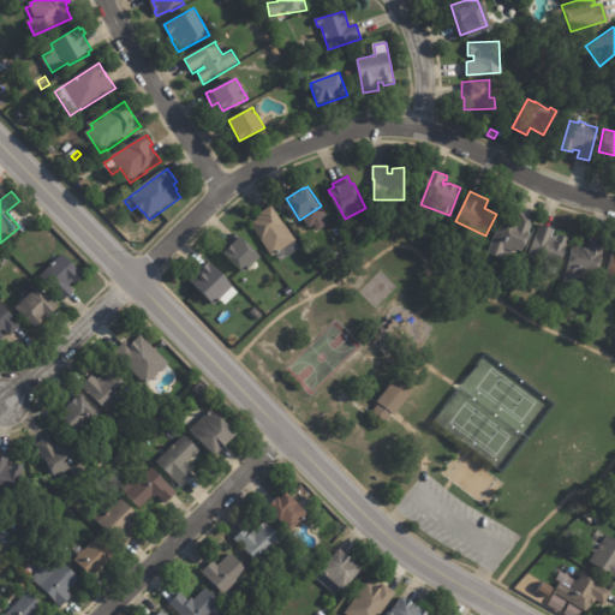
[(273,256),(262,240),(263,240),(252,224),(260,219),(258,218),(262,216),(260,214),(273,206),(297,240),(273,256)]
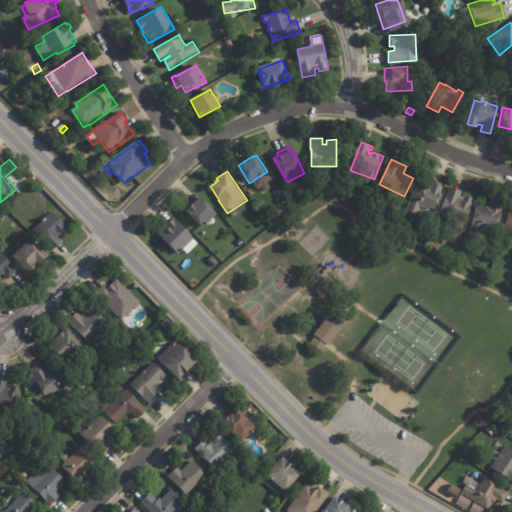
[(434,178),(445,182),(444,187),(445,187),(436,210),(425,205),(424,208),(420,207),(417,215),(407,211),(413,196),(412,196),(419,179),(431,184),(434,178)]
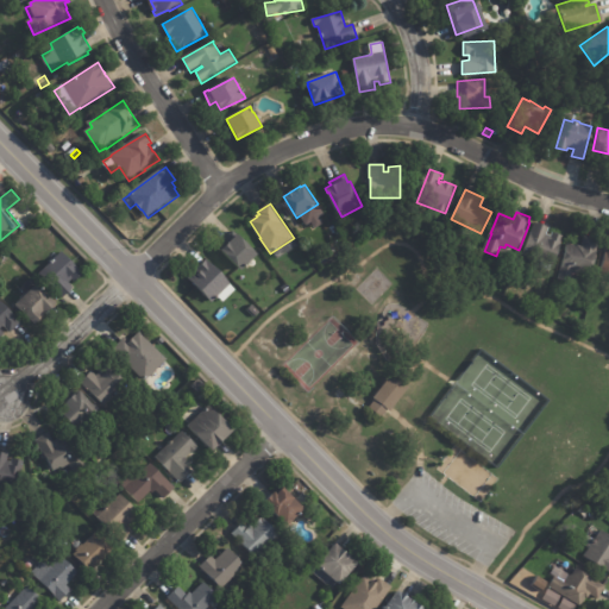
[(537,223),(550,227),(546,234),(551,236),(552,232),(564,237),(554,265),(525,255),(535,223),(537,223)]
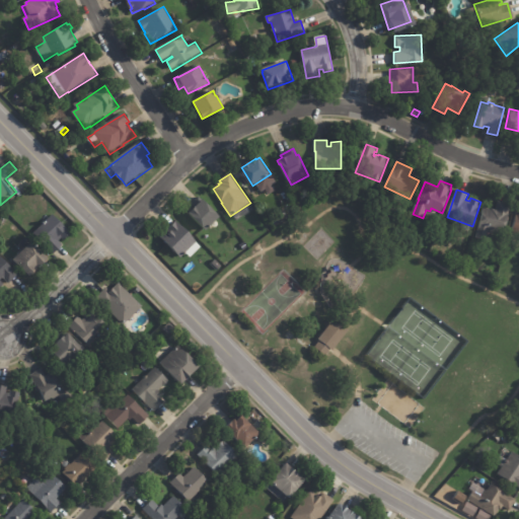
[(207,231),(191,215),(194,212),(190,207),(199,198),(203,202),(204,201),(221,218),(212,227),(212,228),(211,230),(210,229),(207,232),(207,231)]
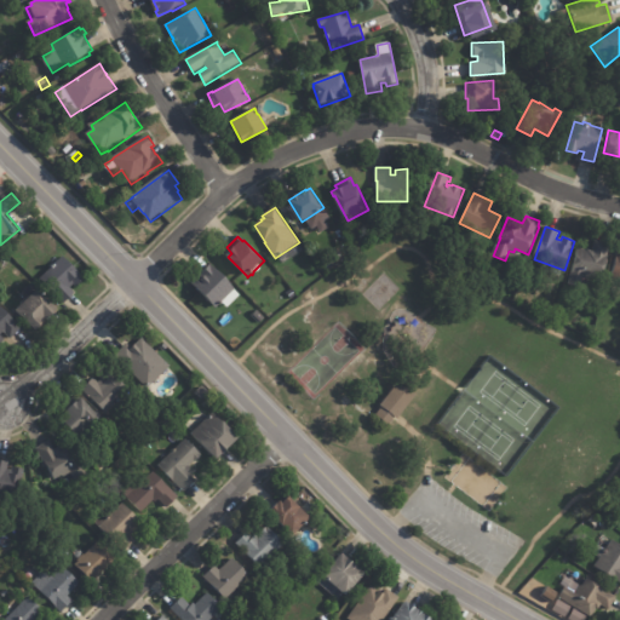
[(596,240),(610,244),(607,259),(609,260),(604,277),(587,273),(584,288),(569,285),(578,248),(589,251),(589,250),(592,251),(595,240),(596,240)]
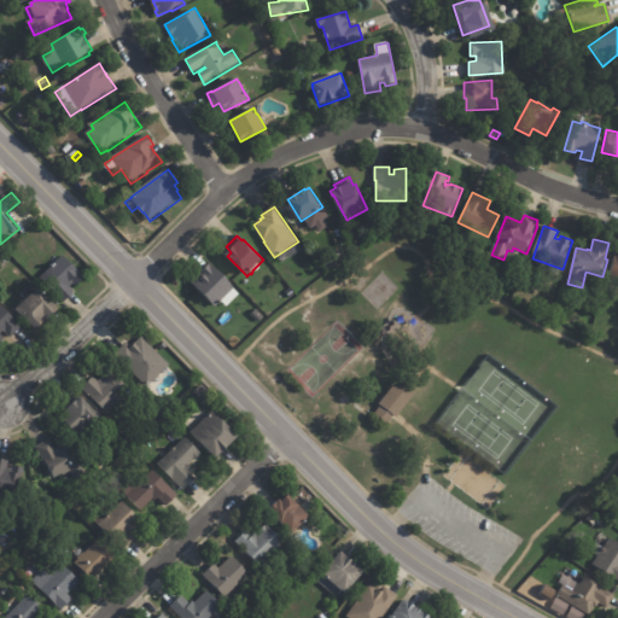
[(511,251),(525,257),(520,268),(507,262),(511,251)]
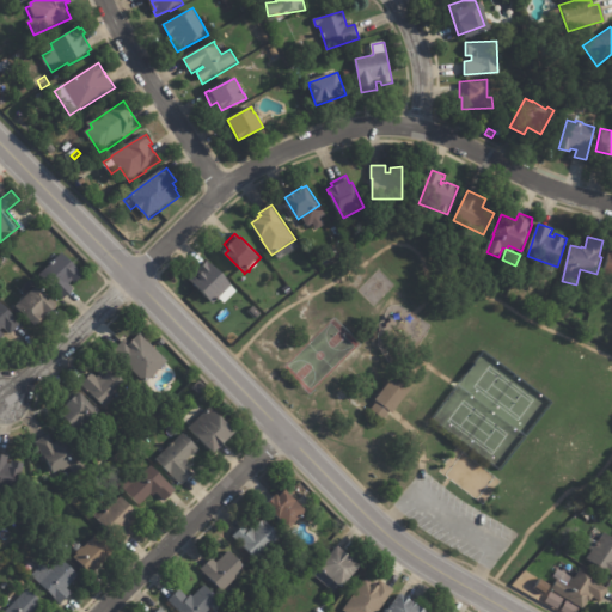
[(72,291),(63,299),(40,274),(50,264),(50,263),(61,252),(83,274),(74,282),(72,280),(68,285),(73,289),(72,291)]
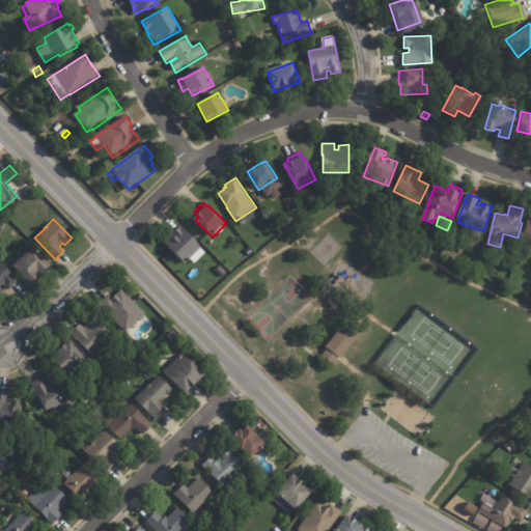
[(200,249),(186,263),(164,242),(169,236),(173,240),(175,238),(173,234),(182,225),(202,246),(200,249)]
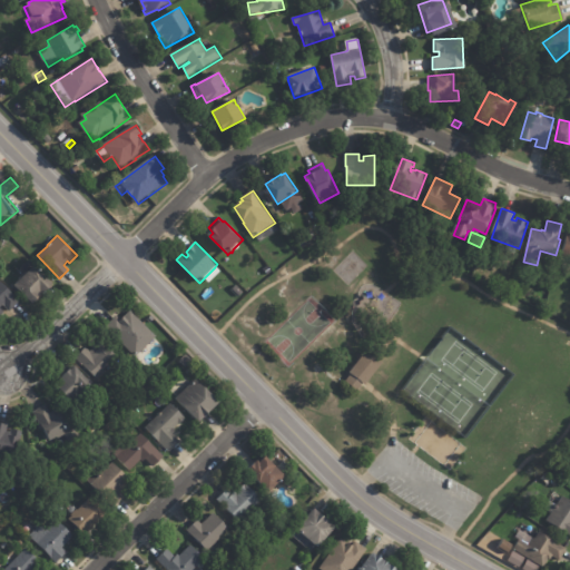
[(50,285),(33,303),(15,284),(36,264),(53,282),(50,285)]
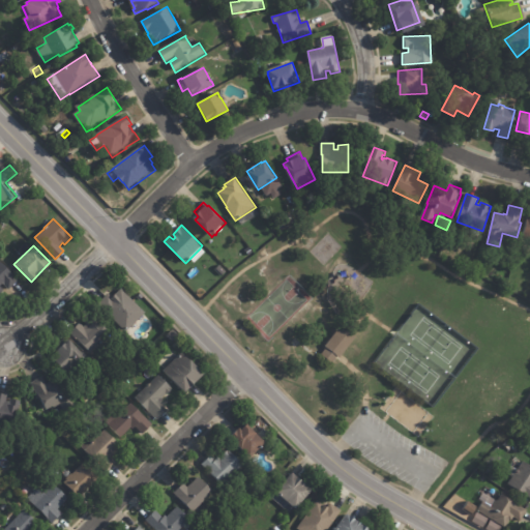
[(19,281),(10,289),(4,283),(1,286),(5,289),(0,294),(0,258),(21,278),(19,281)]
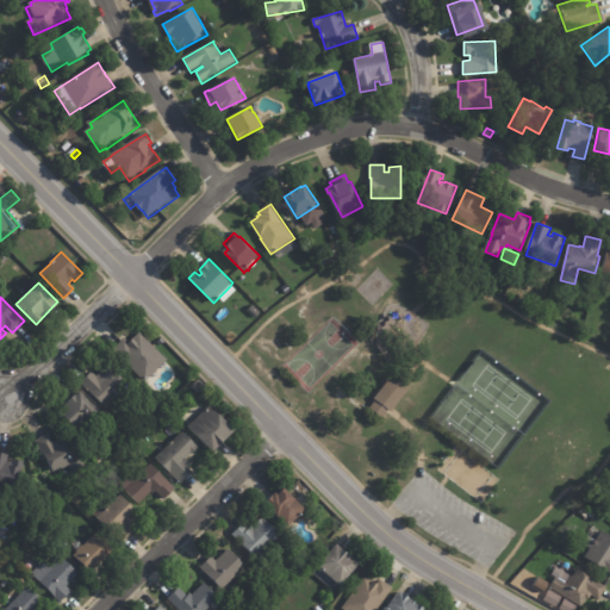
[(248,310),(253,305),(260,313),(255,317),(248,310)]
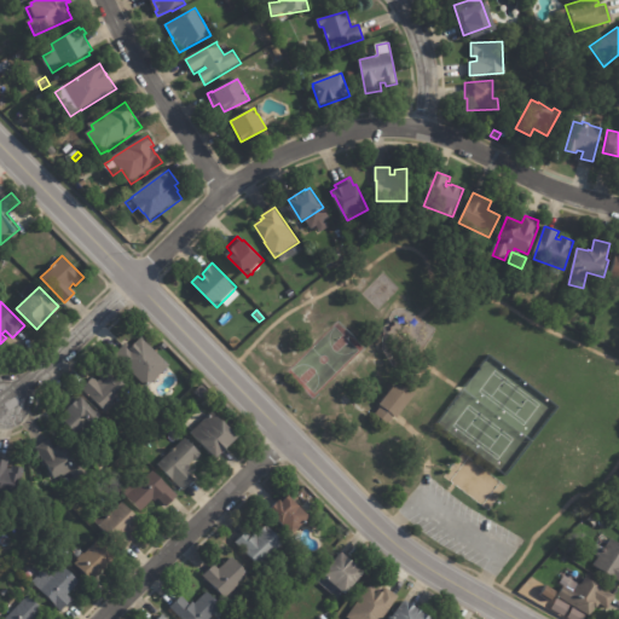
[(169,366),(149,387),(116,353),(128,342),(132,347),(144,336),(172,364),(169,366)]
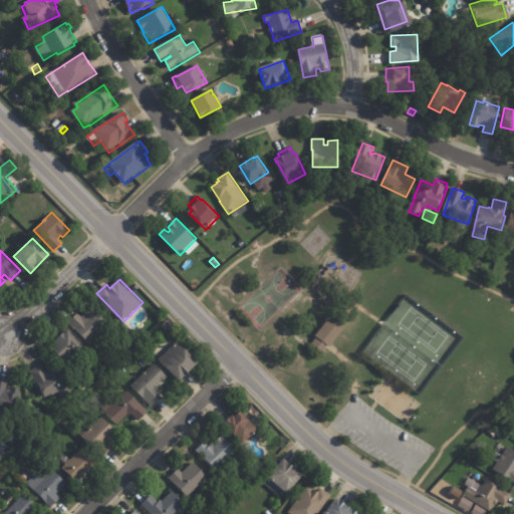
[(69,321),(78,312),(82,316),(85,313),(83,312),(91,304),(108,323),(88,342),(69,321)]
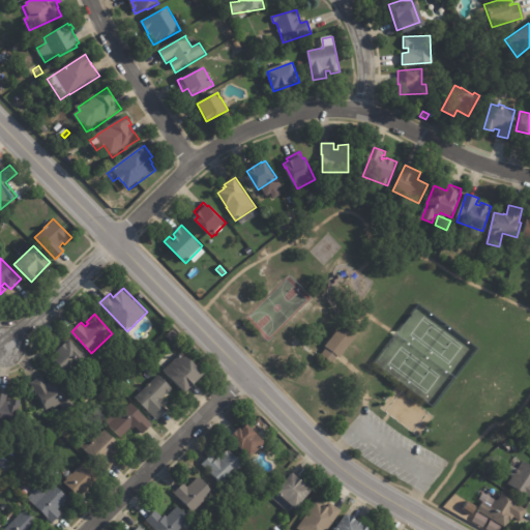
[(350,330),(358,337),(341,358),(339,357),(333,363),(323,354),(328,348),(326,347),(344,326),(350,330)]
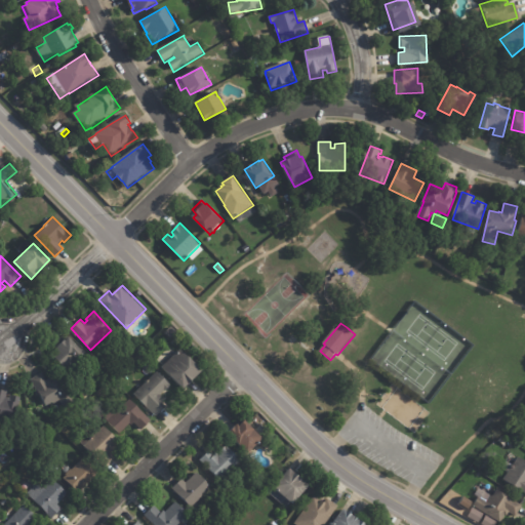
[(167,331),(172,325),(178,331),(172,337),(167,331)]
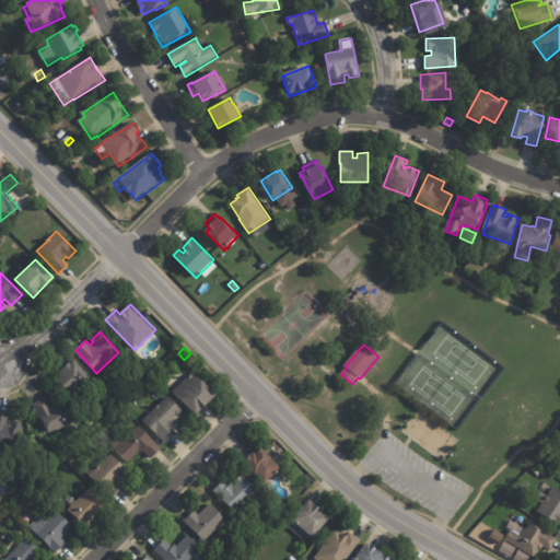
[(74,359),(90,374),(70,393),(55,377),(62,370),(59,366),(69,356),(73,360),(74,359)]
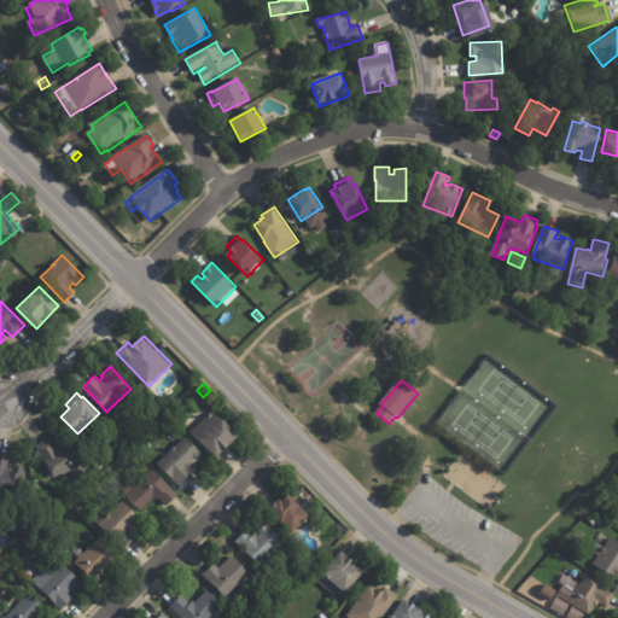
[(227,447),(217,456),(192,433),(213,410),(239,435),(231,444),(229,443),(227,447)]
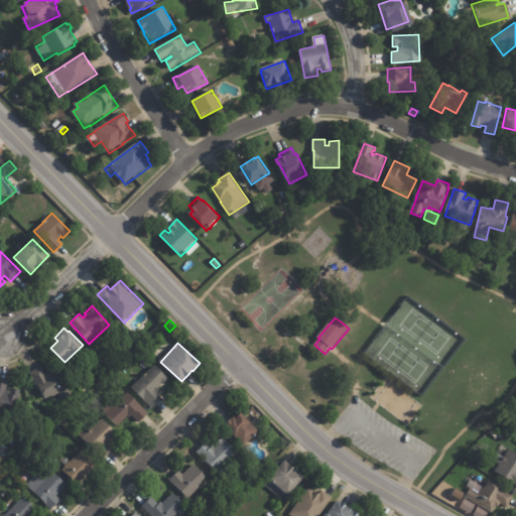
[(158,391),(157,393),(163,400),(154,409),(133,387),(156,365),(168,378),(157,389),(159,391),(158,391)]
